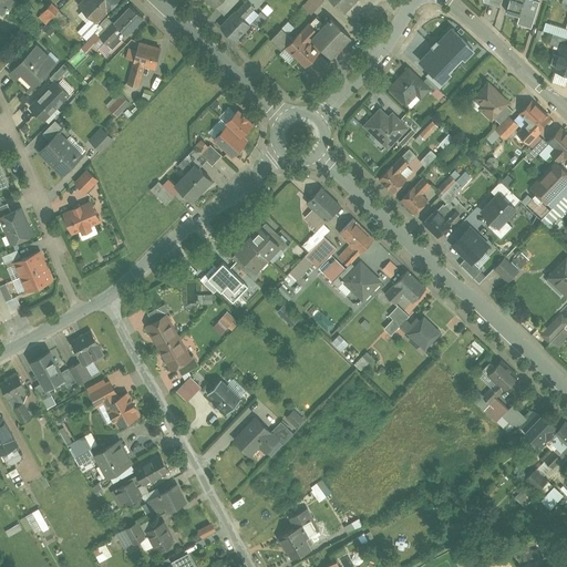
[(13,0),(0,0),(0,10),(3,13),(16,1),(13,0)]
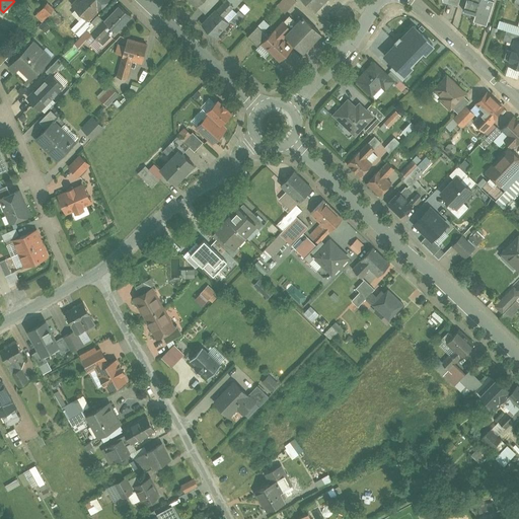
[(76,0),(72,5),(84,16),(89,20),(108,0),(76,0)]
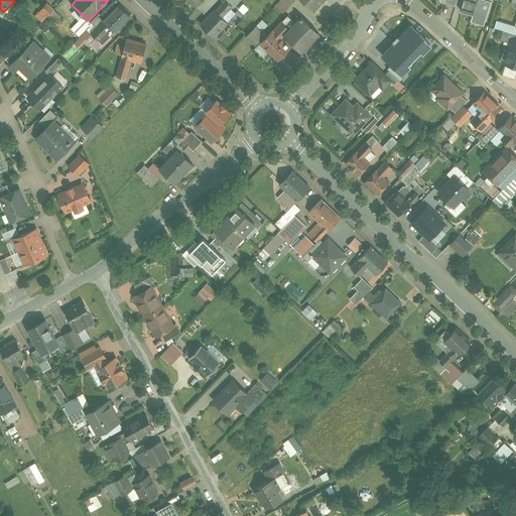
[(226,0),(224,0),(202,23),(214,36),(228,22),(223,16),(233,6),(226,0)]
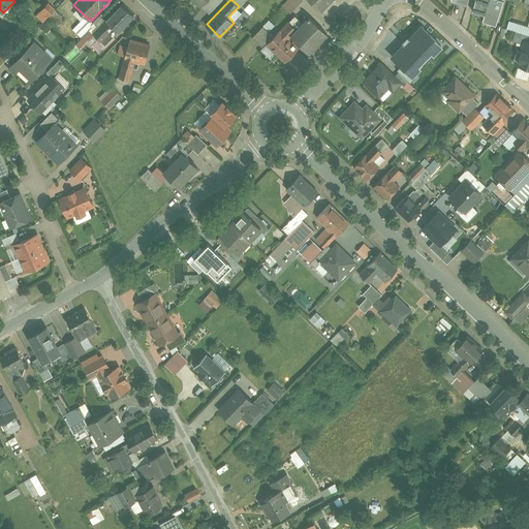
[(287,0),(283,5),(291,13),(304,1),(302,0),(287,0)]
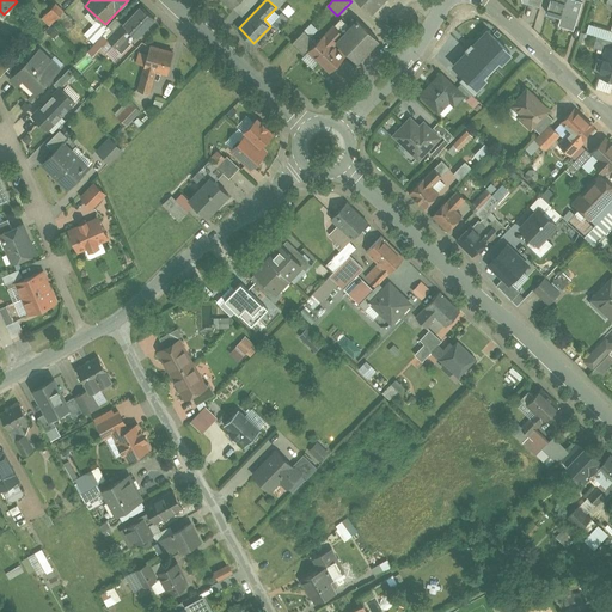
[(359,0),(372,12),(383,0),(359,0)]
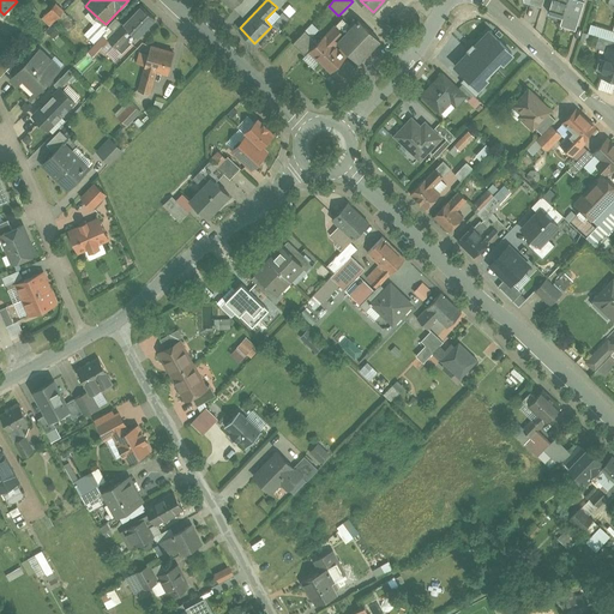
[(552,0),(549,12),(563,17),(564,17),(569,0),(552,0)]
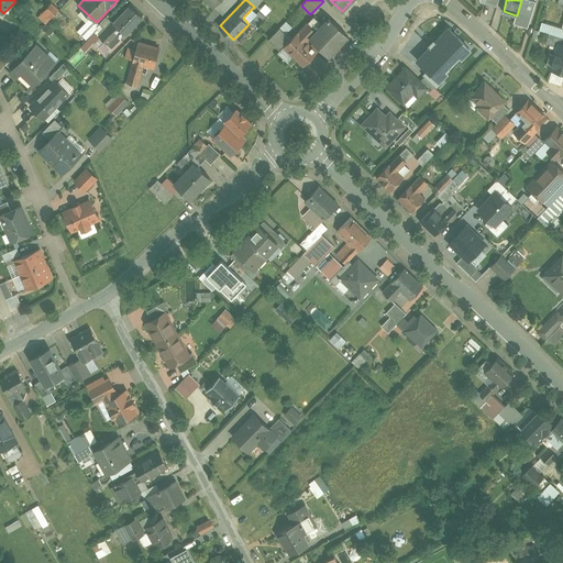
[(534,0),(521,0),(517,15),(516,15),(515,22),(528,26),(537,0),(534,0)]
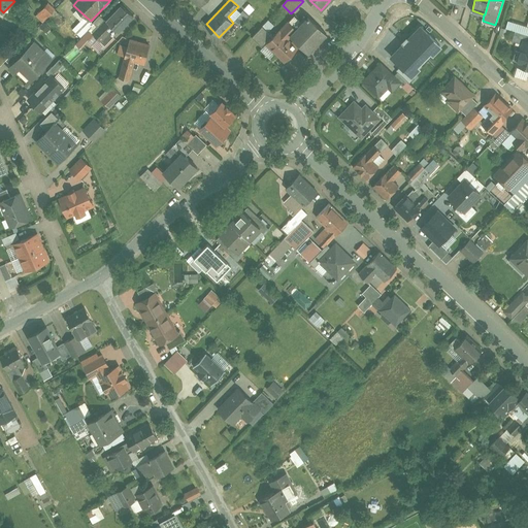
[(48,3),(38,14),(44,21),(50,17),(56,10),(48,3)]
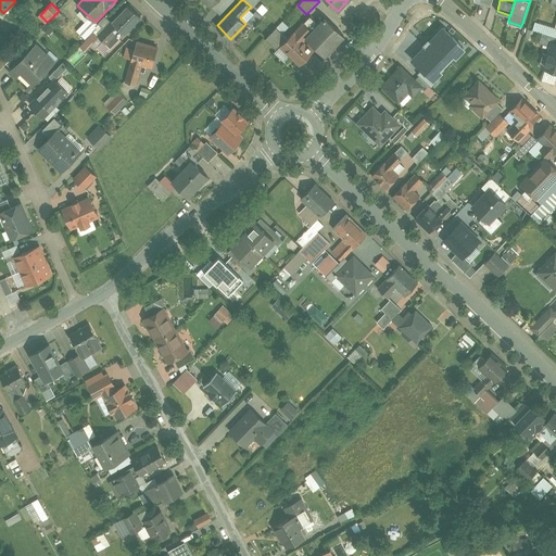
[(128,4),(112,22),(103,29),(98,36),(103,41),(108,45),(119,32),(123,35),(124,34),(125,35),(141,17),(128,4)]
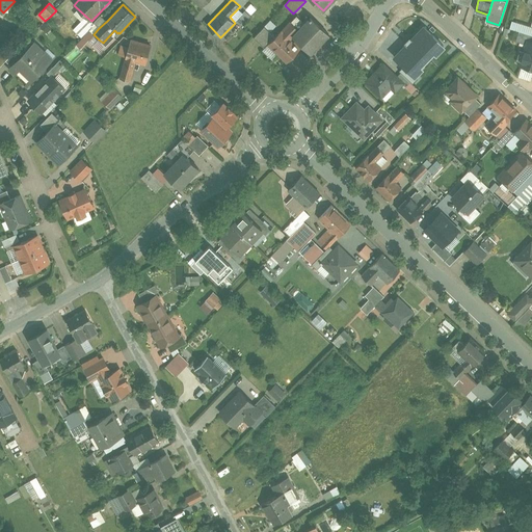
[(67,20),(56,10),(50,17),(60,26),(67,20)]
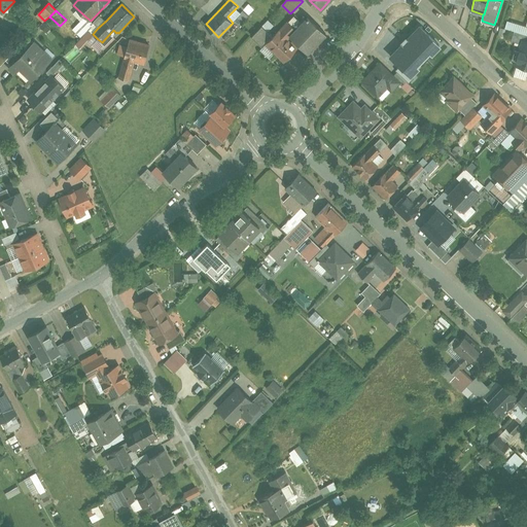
[(243,10),(234,20),(240,25),(248,16),(243,10)]
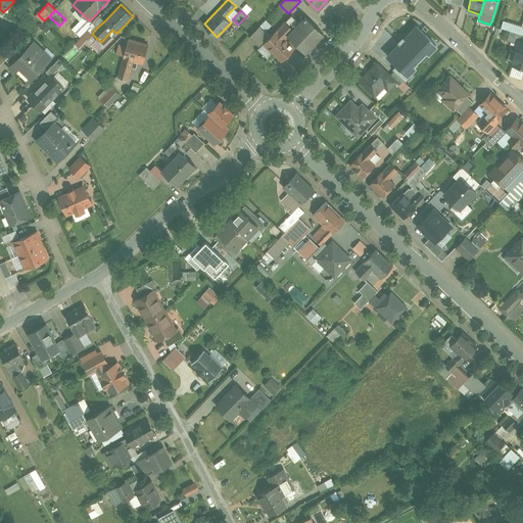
[(324,34),(306,16),(300,24),(292,15),(287,21),(295,30),(289,36),(306,52),(324,34)]
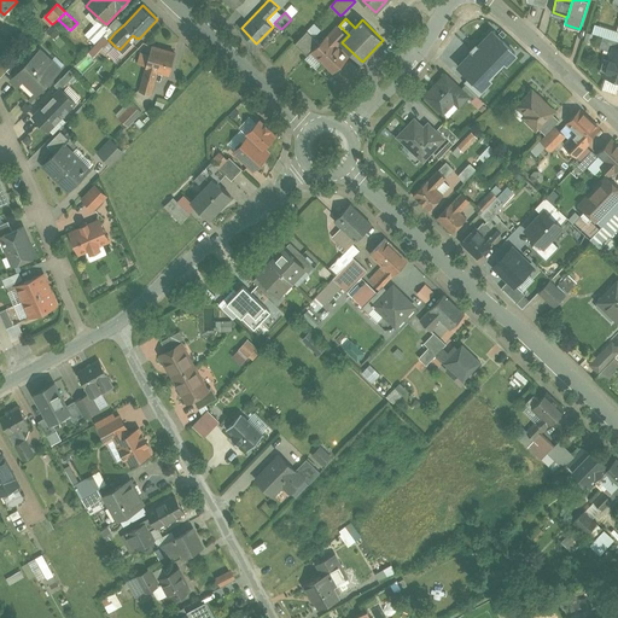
[(106,24),(100,19),(86,34),(89,38),(97,44),(104,35),(111,29),(106,24)]
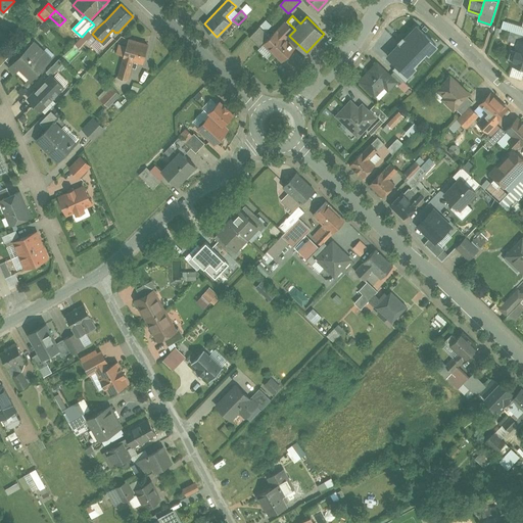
[(272,36),(265,43),(283,60),(296,46),(290,41),(289,41),(286,39),(289,36),(295,30),(287,21),(278,31),(277,30),(272,36)]
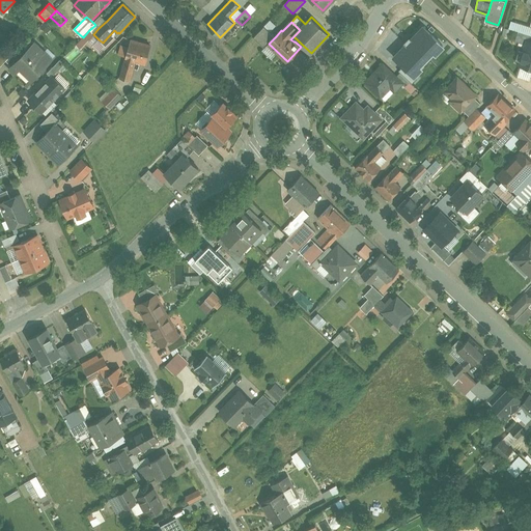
[(90,30),(77,44),(86,52),(99,39),(93,34),(99,28),(95,25),(89,30),(90,30)]
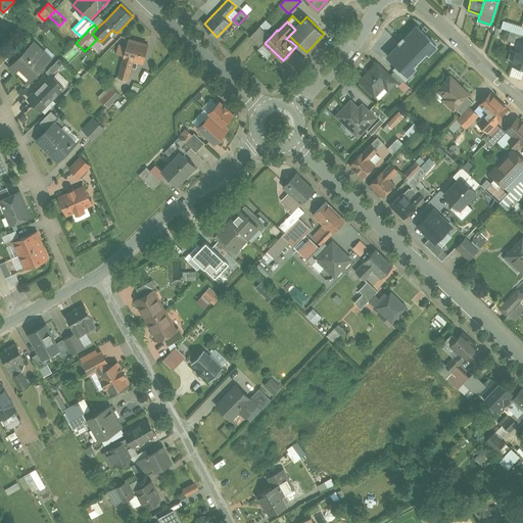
[(260,26),(250,37),(262,47),(265,43),(272,36),(260,26)]
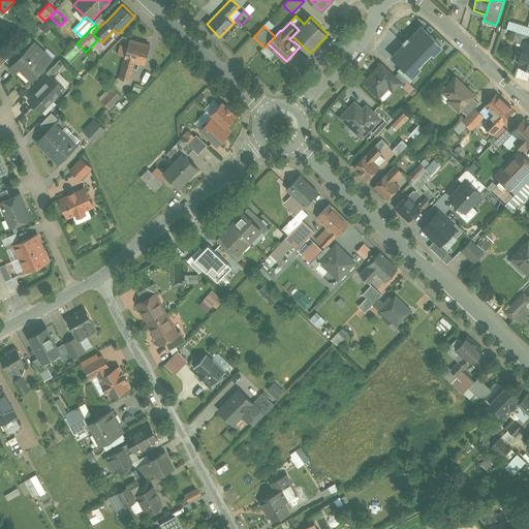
[(528,34),(517,31),(514,41),(525,44),(526,41),(528,42),(528,34)]
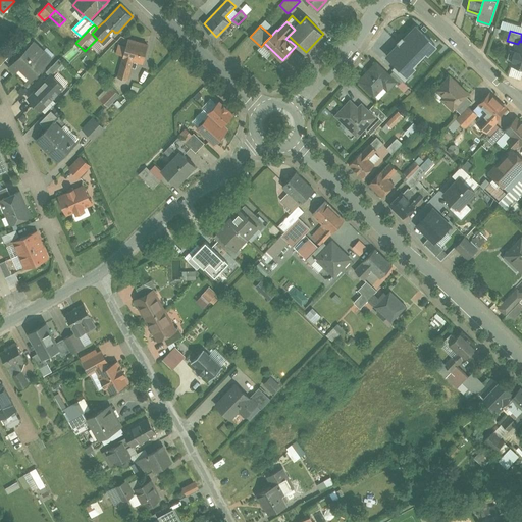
[(75,32),(69,39),(74,44),(75,43),(82,37),(75,32)]
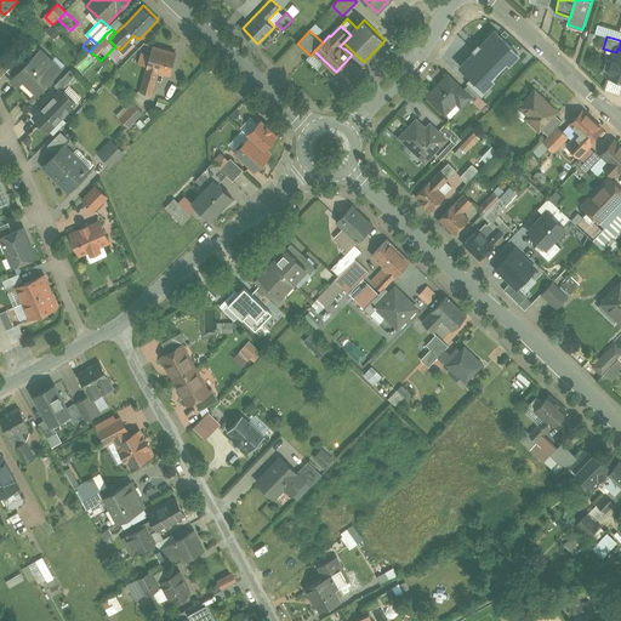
[(488,39),(465,62),(482,78),(491,67),(495,70),(507,58),(488,39)]
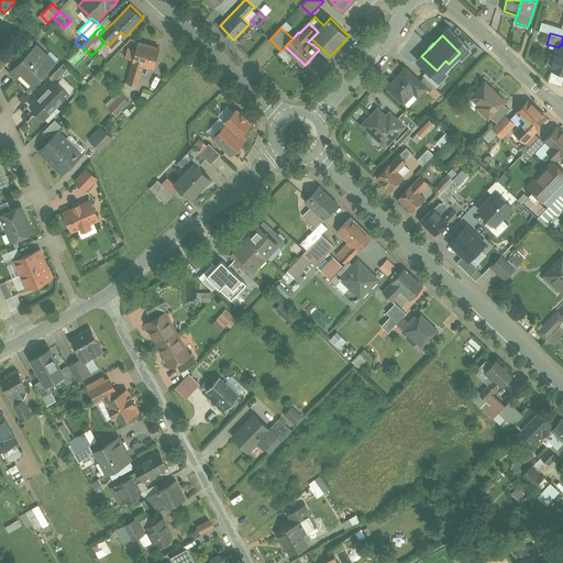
[(161,47),(138,41),(127,80),(138,84),(143,64),(155,67),(161,47)]
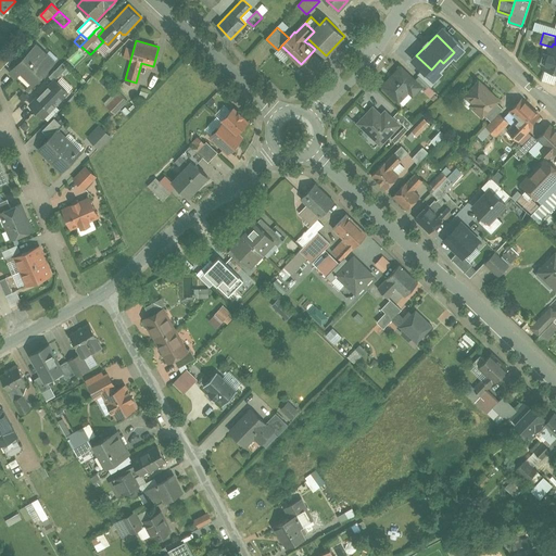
[(115,43),(105,53),(110,58),(119,48),(115,43)]
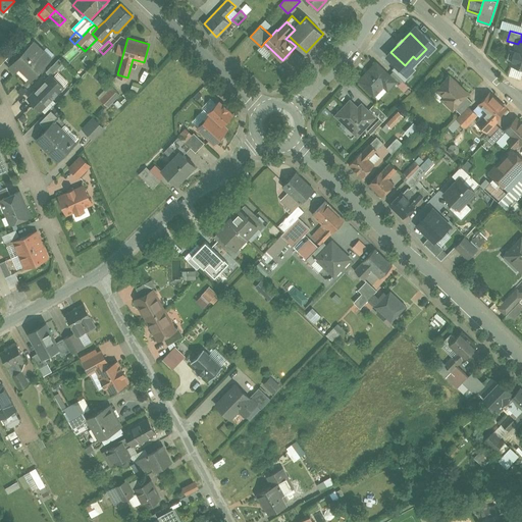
[(521,42),(519,41),(518,44),(511,65),(521,68),(521,42)]
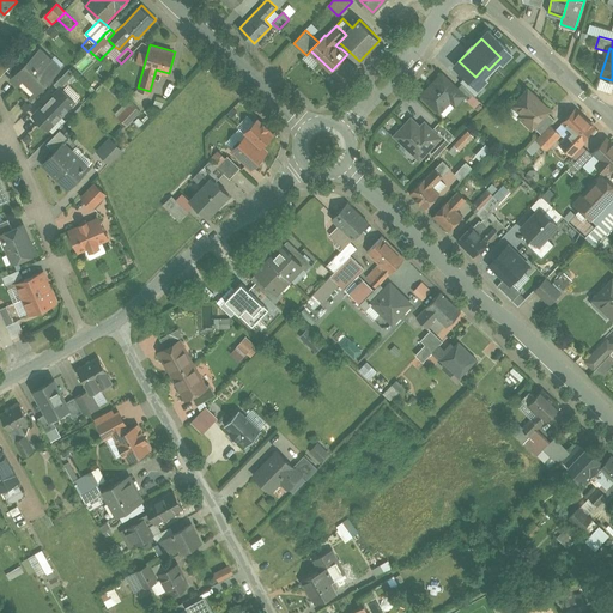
[(14,77),(12,78),(18,84),(24,78),(37,90),(31,97),(32,97),(60,70),(40,50),(29,62),(14,77)]
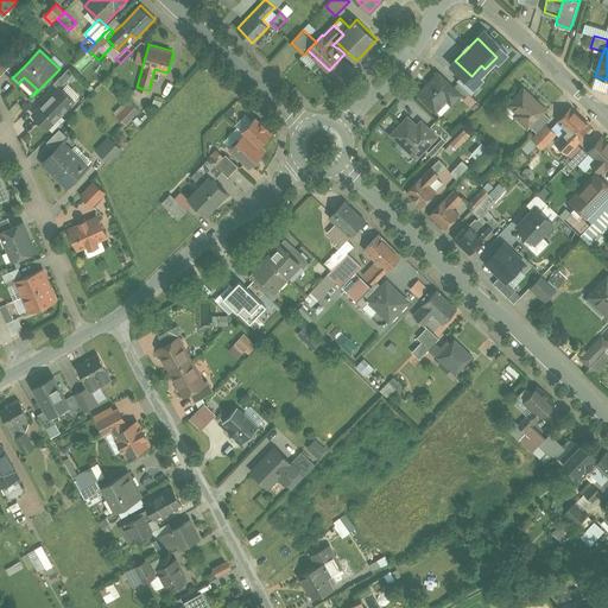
[(21,55),(7,70),(14,76),(29,62),(21,55)]
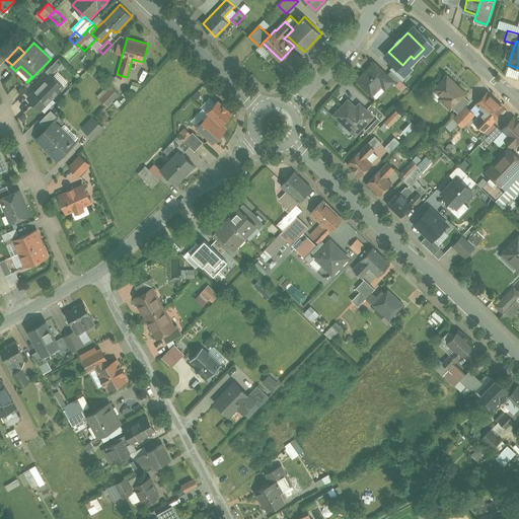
[(411,56),(402,65),(405,68),(414,59),(411,56)]
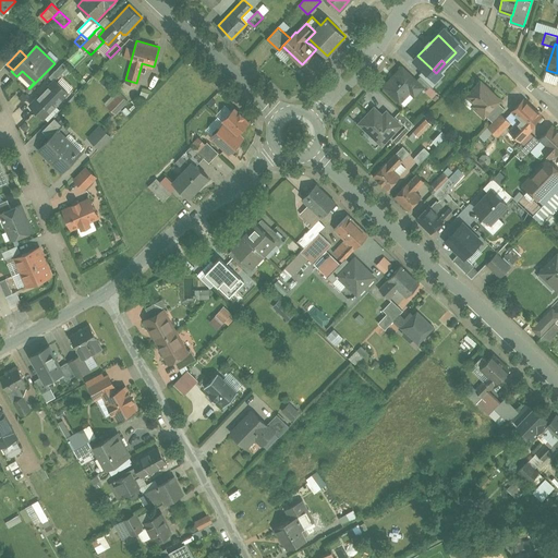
[(69,68),(63,63),(59,68),(63,72),(69,68)]
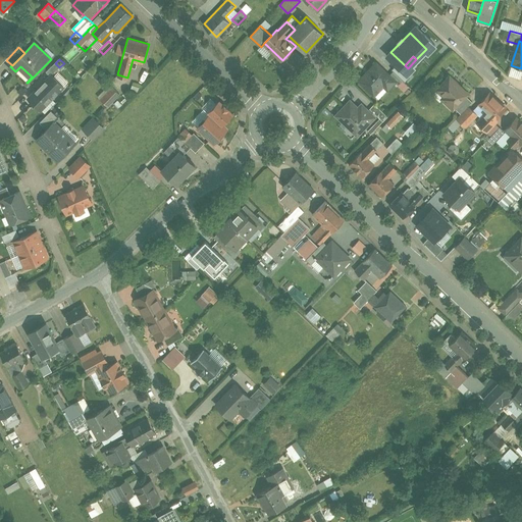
[(55,63),(47,72),(51,76),(52,75),(59,67),(55,63)]
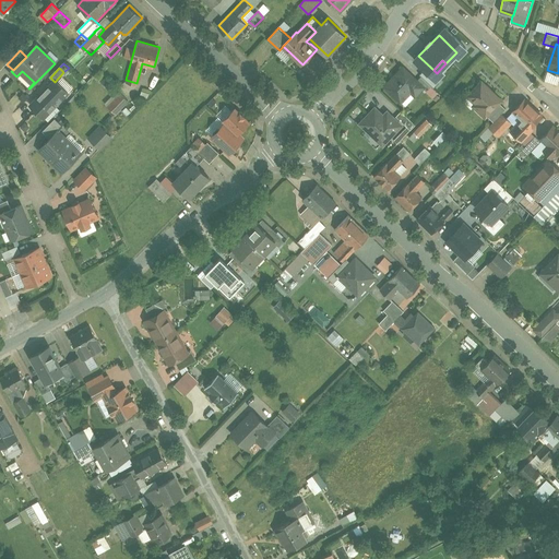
[(403,68),(384,87),(399,99),(408,90),(416,96),(423,88),(424,88),(417,82),(403,68)]
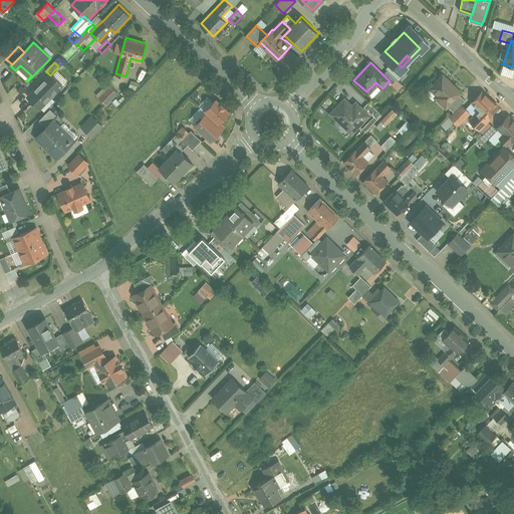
[(404,73),(395,64),(388,70),(398,79),(404,73)]
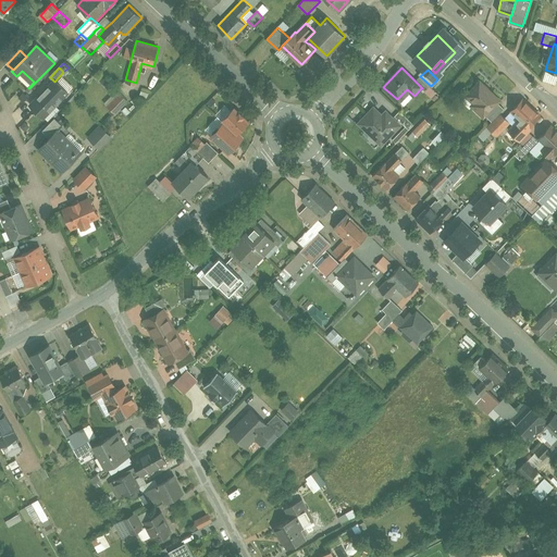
[(431,86),(420,76),(416,82),(422,88),(421,88),(425,93),(431,86)]
